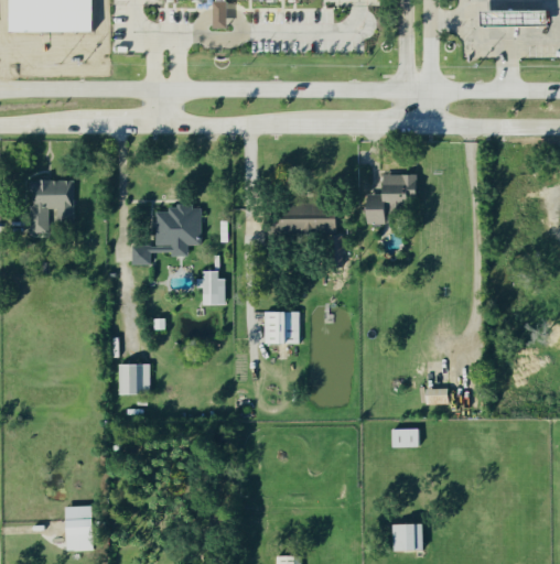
[(6,0),(87,0),(88,32),(7,32),(6,0)]
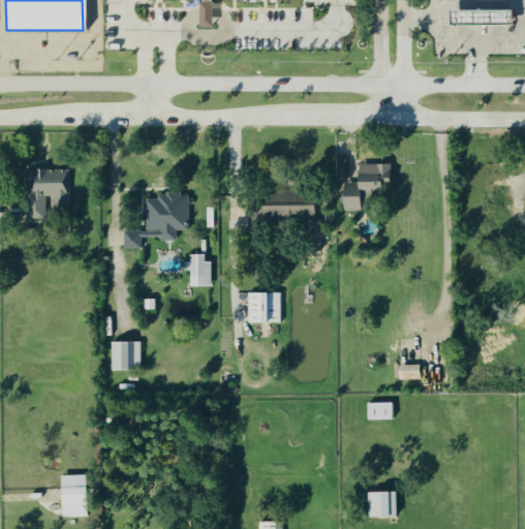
[(201,26),(213,26),(214,2),(201,1),(201,26)]
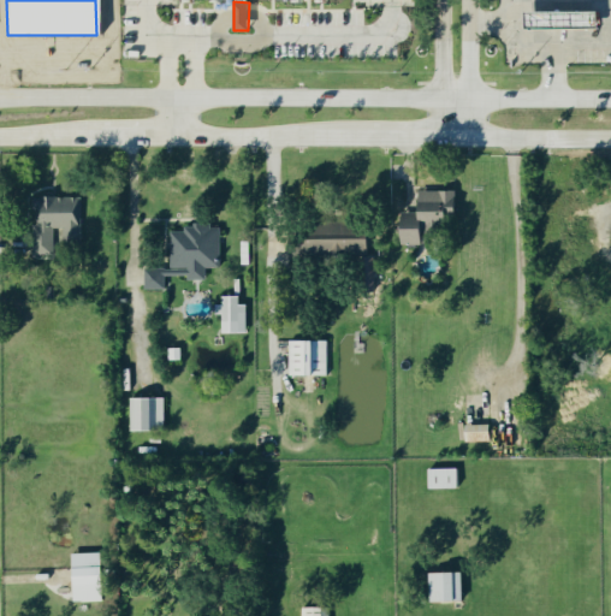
[(599,28),(599,10),(526,12),(526,29),(599,28)]
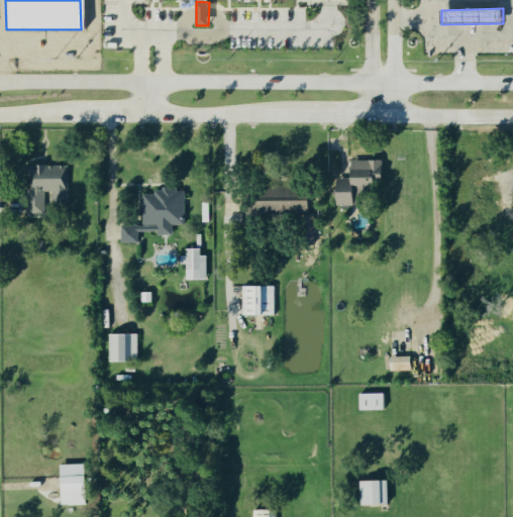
[(336,178),(336,205),(354,205),(353,192),(376,191),(376,178),(382,178),(382,160),(350,161),(351,178),(336,178)]
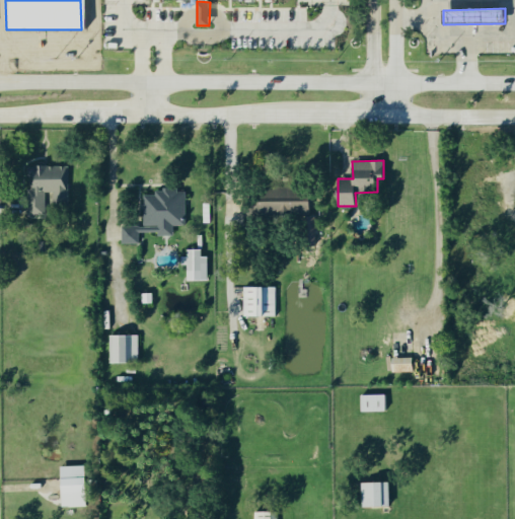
[(66,165),(26,165),(26,215),(44,215),(44,193),(66,193),(66,165)]
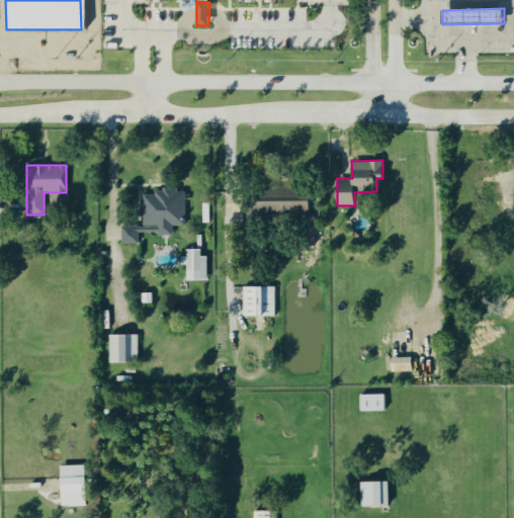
[(243,216),(309,214),(309,186),(265,187),(266,197),(242,197),(243,216)]
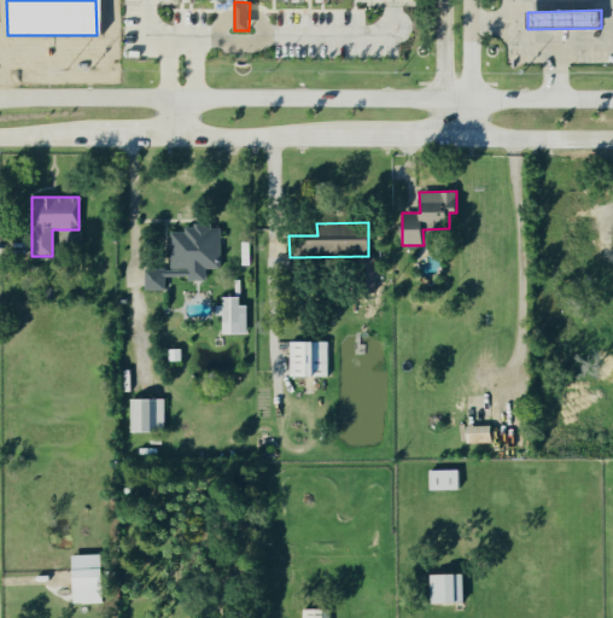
[(142,269),(142,290),(163,290),(163,278),(204,278),(204,268),(219,268),(219,225),(184,225),(184,232),(168,232),(168,269),(142,269)]
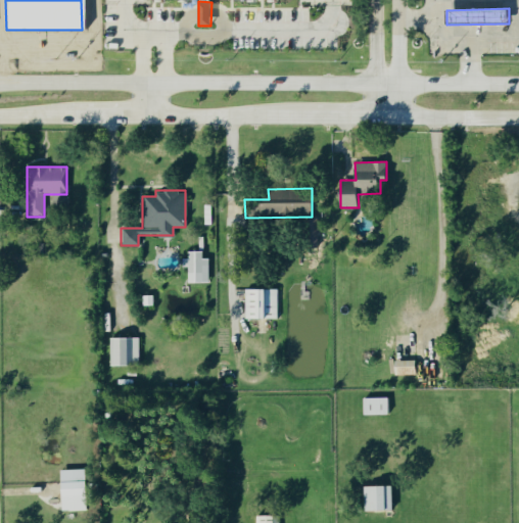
[(187,267),(187,283),(205,283),(206,251),(188,251),(188,257),(181,257),(181,267),(187,267)]
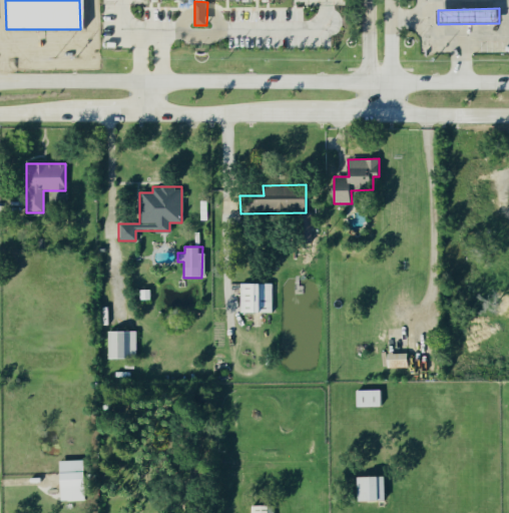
[(239,314),(272,313),(271,283),(238,284),(239,314)]
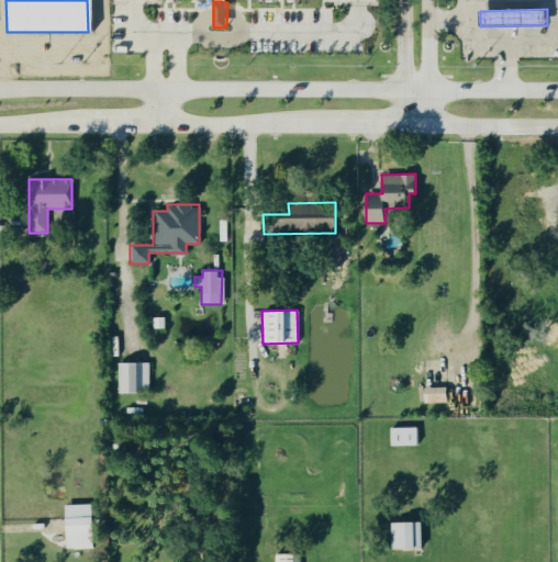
[(118,362),(116,392),(147,393),(148,363),(118,362)]
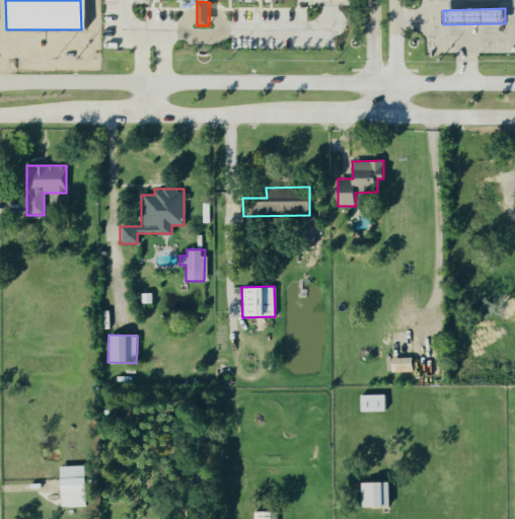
[(391,357),(390,371),(412,372),(412,358),(391,357)]
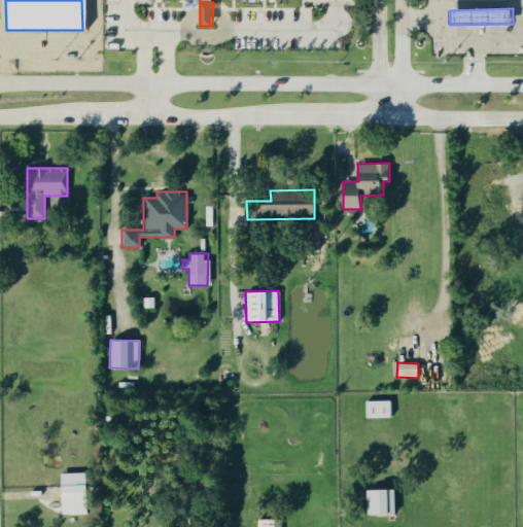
[(367,417),(390,416),(390,400),(365,400),(367,417)]
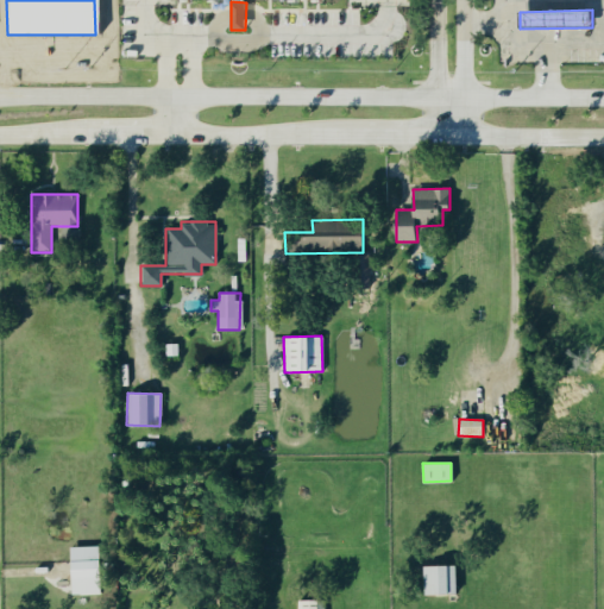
[(101,594),(99,545),(70,546),(73,594),(101,594)]
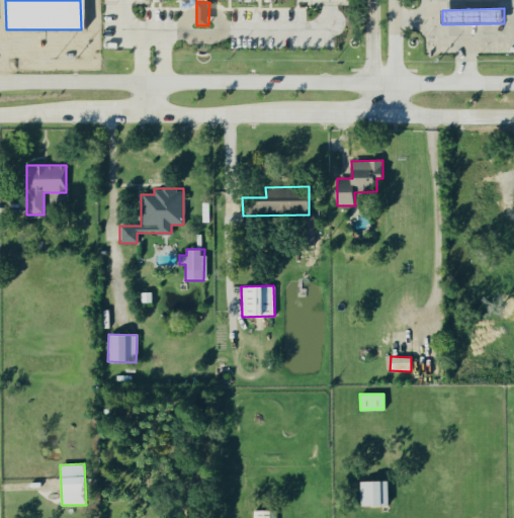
[(388,479),(361,480),(362,505),(389,504),(388,479)]
